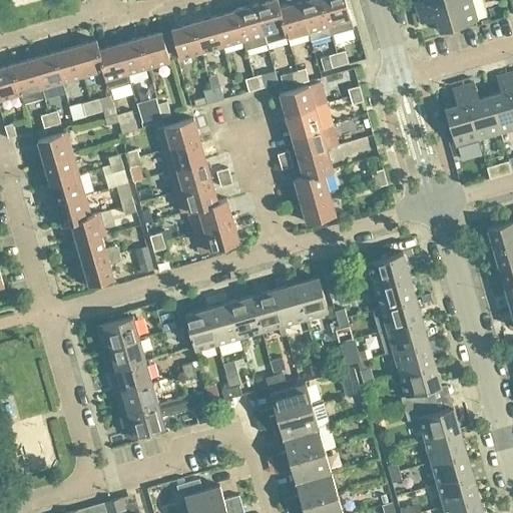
[(286,37),(284,27),(285,27),(279,7),(280,6),(278,0),(266,0),(255,3),(267,42),(286,37)]
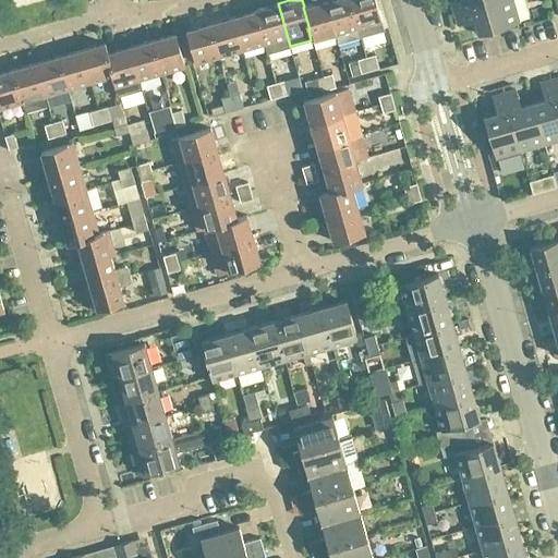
[(337,33),(327,0),(304,7),(303,8),(310,29),(308,29),(311,40),(337,33)]
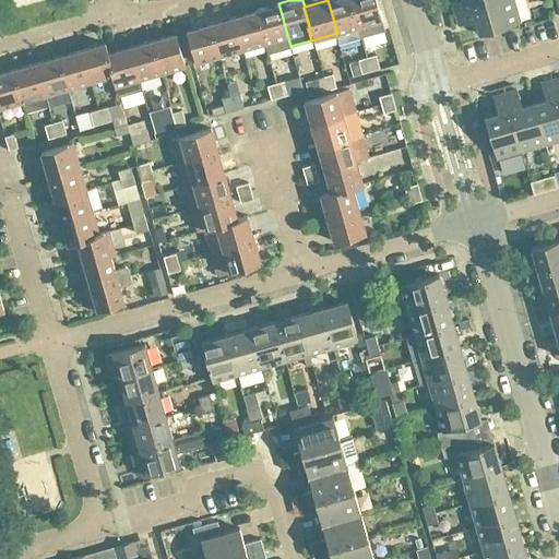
[(361,37),(349,0),(328,0),(337,33),(340,43),(361,37)]
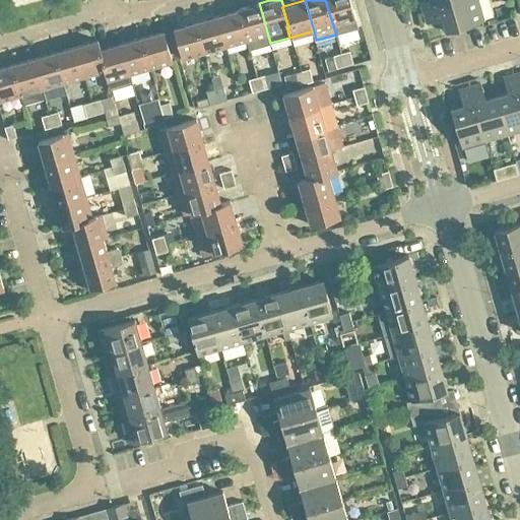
[(358,27),(355,18),(349,0),(325,0),(336,35),(358,27)]
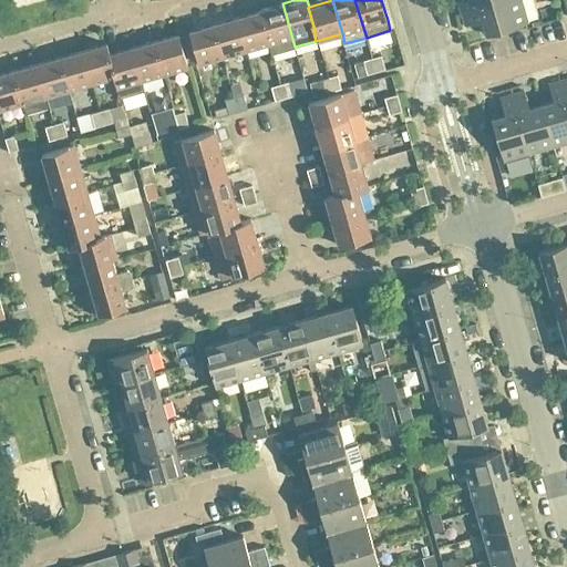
[(506,0),(460,0),(457,1),(462,13),(506,0)]
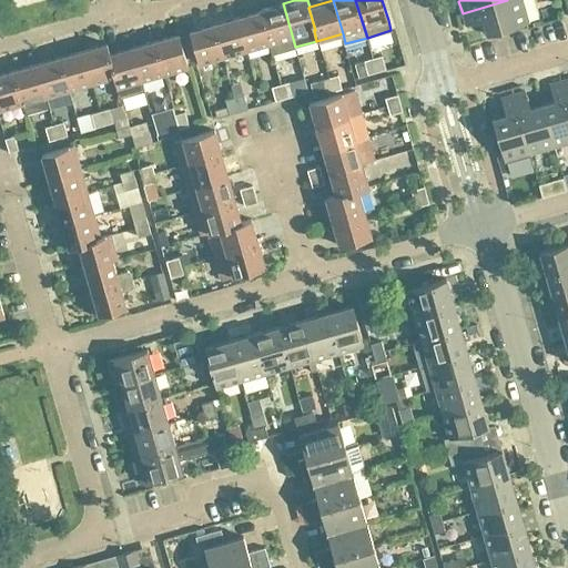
[(528,21),(523,0),(507,0),(463,13),(466,24),(483,20),(486,33),(528,21)]
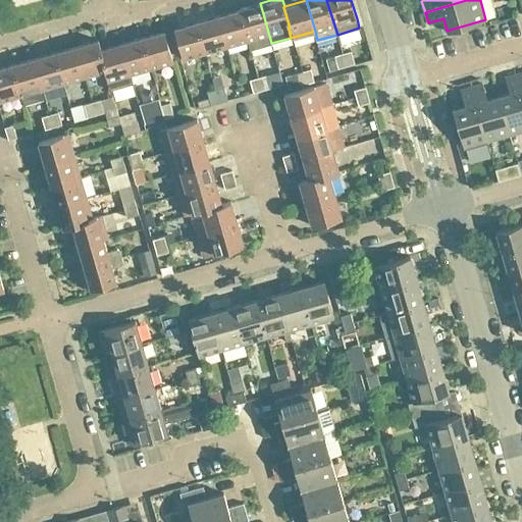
[(271,43),(260,3),(239,9),(247,40),(250,49),(271,43)]
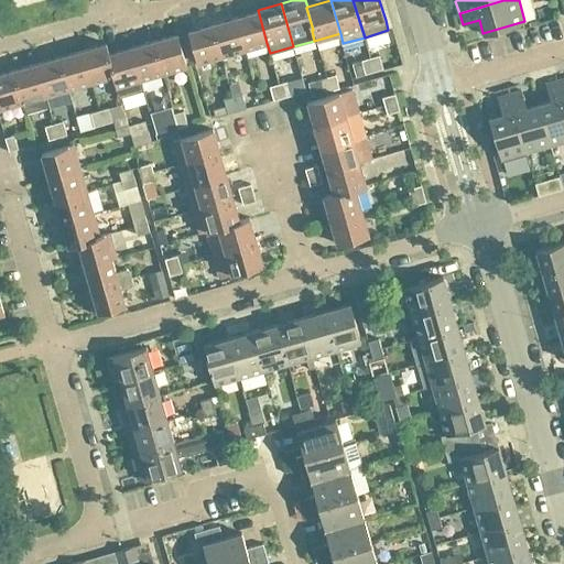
[(267,43),(258,10),(235,17),(245,50),(267,43)]
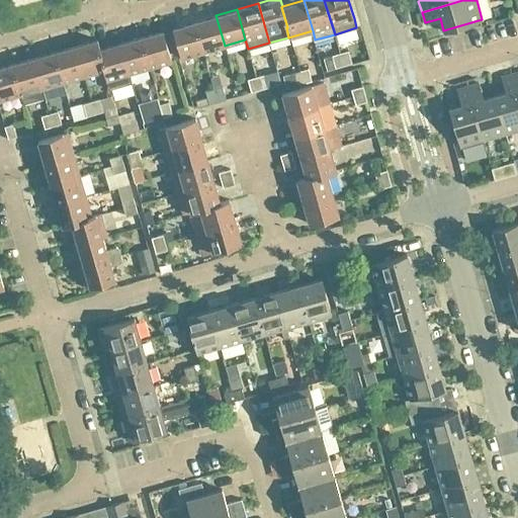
[(225,46),(216,15),(194,21),(203,52),(225,46)]
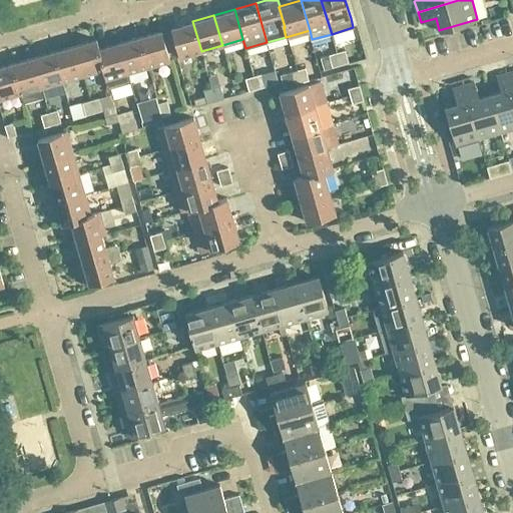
[(508,19),(486,23),(489,39),(511,35),(508,19)]
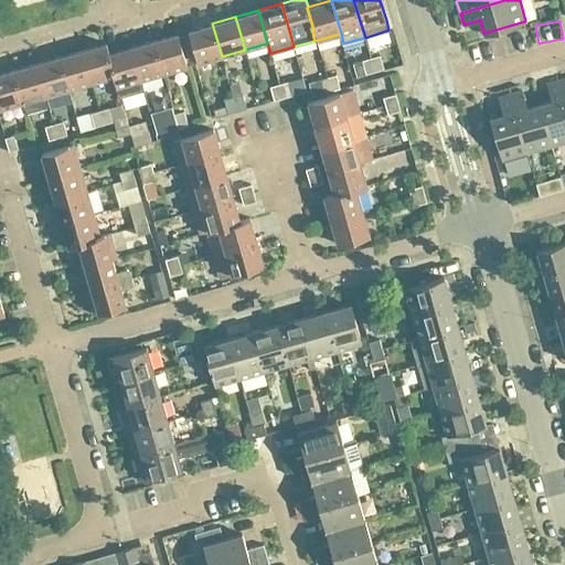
[(222,56),(212,23),(189,30),(198,63),(222,56)]
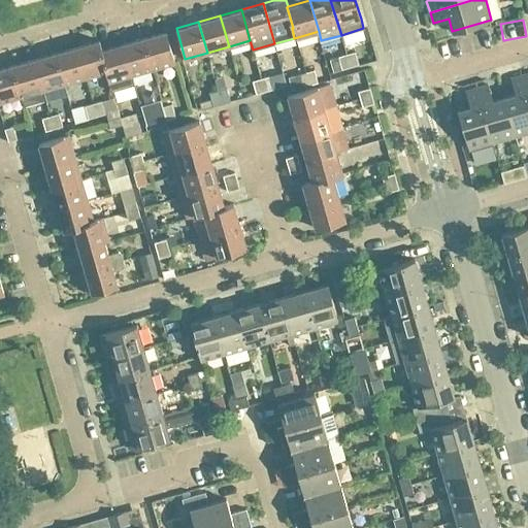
[(175,62),(166,31),(144,37),(153,68),(175,62)]
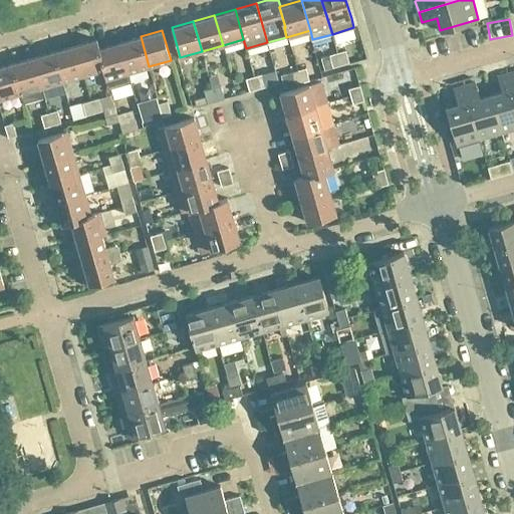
[(149,66),(141,36),(119,42),(127,72),(149,66)]
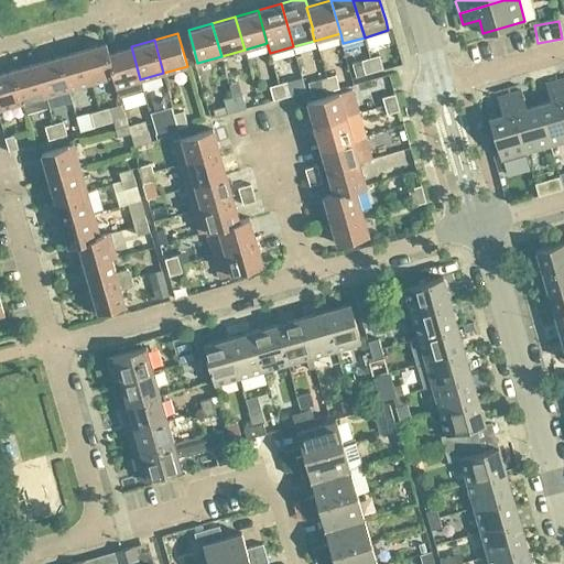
[(117,86),(105,43),(82,50),(91,83),(112,76),(116,86),(117,86)]
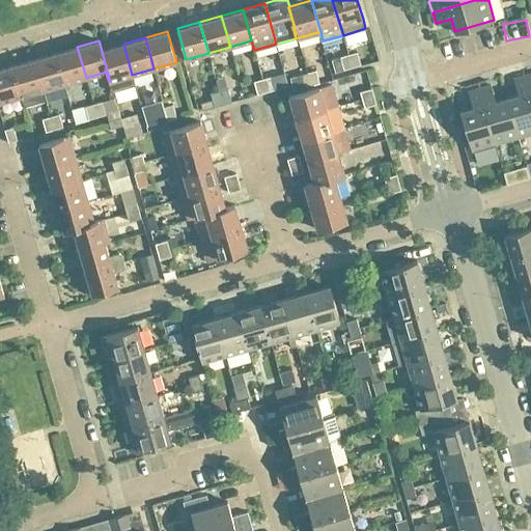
[(132,75),(123,44),(103,50),(100,40),(99,40),(110,81),(113,91),(135,85),(132,75)]
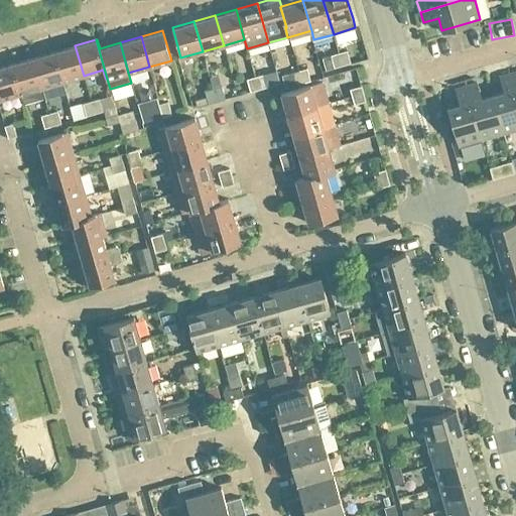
[(84,76),(75,45),(53,51),(62,82),(84,76)]
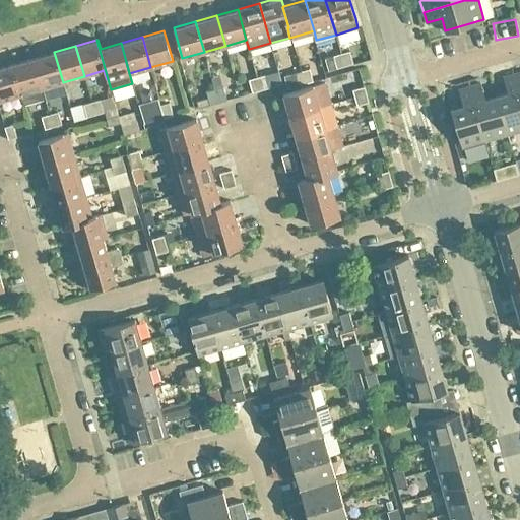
[(349,50),(341,53),(345,66),(353,63),(349,50)]
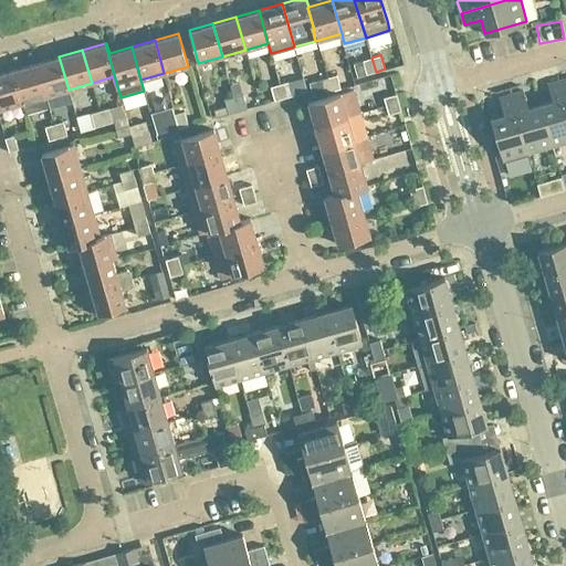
[(69,90),(59,56),(37,63),(45,96),(69,90)]
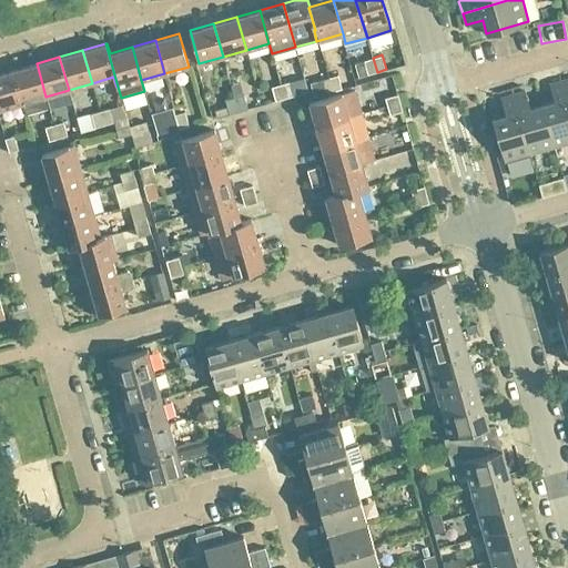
[(358,78),(377,72),(373,58),(354,63),(358,78)]
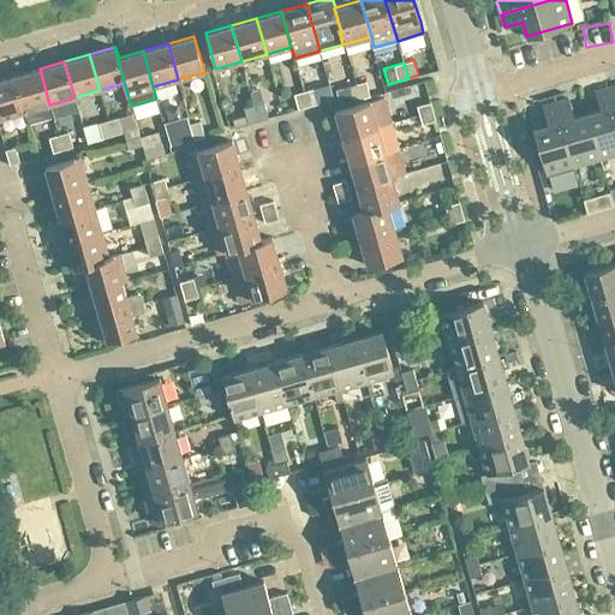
[(53,115),(49,105),(40,69),(15,76),(24,112),(28,123),(53,115)]
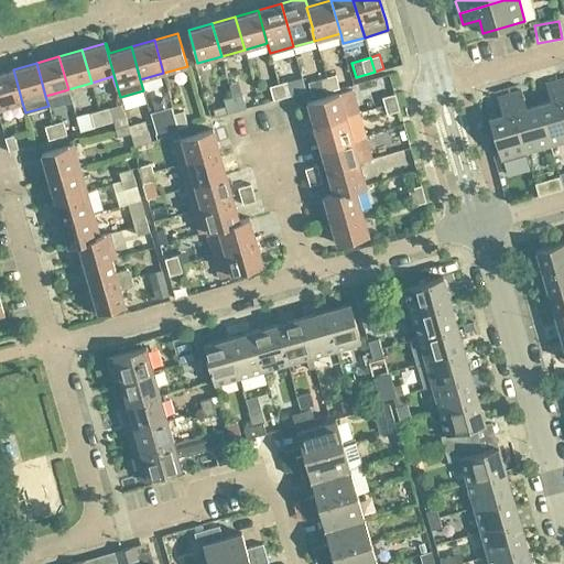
[(0,108),(22,102),(13,69),(0,73),(0,108)]
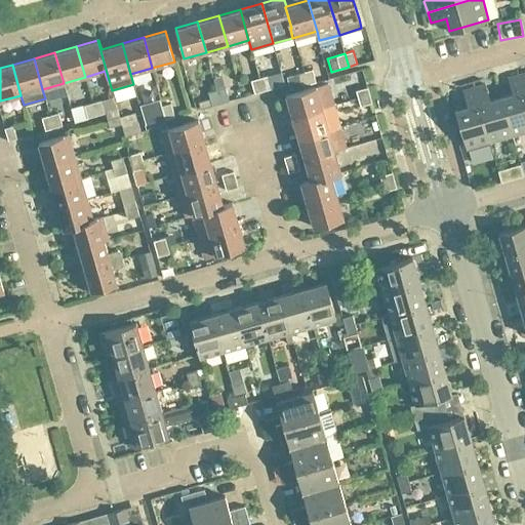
[(312,69),(304,71),(307,84),(316,81),(312,69)]
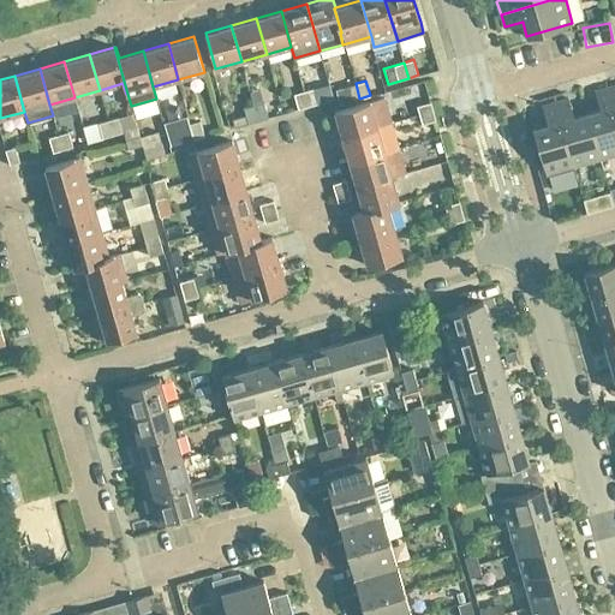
[(340,105),(359,99),(356,83),(335,89),(340,105)]
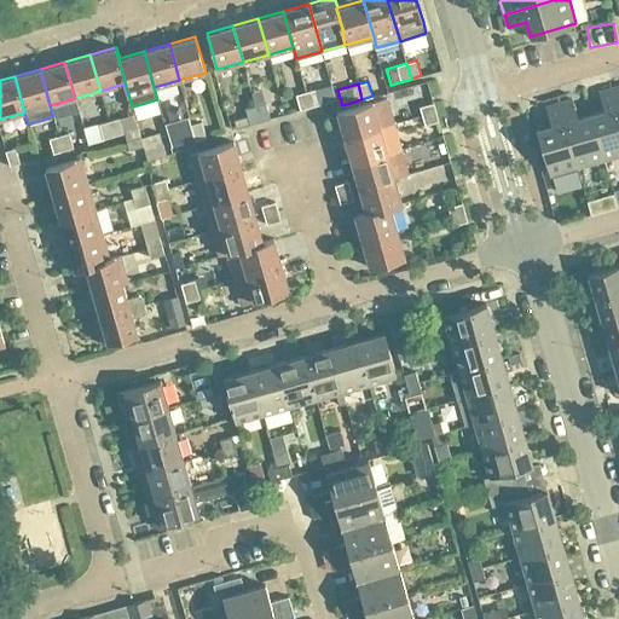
[(618,155),(618,113),(612,87),(599,91),(603,110),(590,114),(603,160),(618,155)]
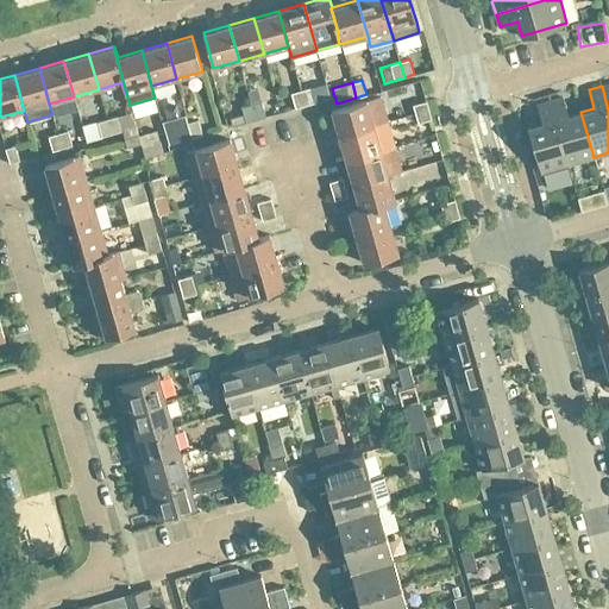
[(311,87),(301,89),(305,105),(315,102),(311,87)]
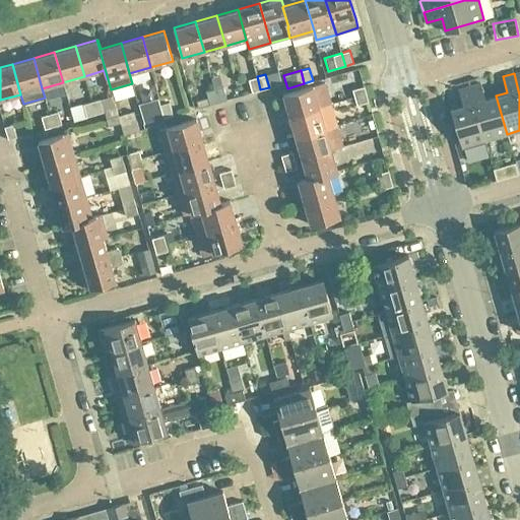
[(251,92),(260,89),(257,76),(248,79),(251,92)]
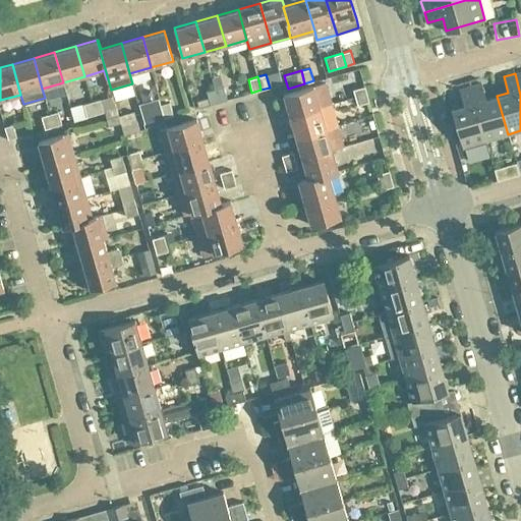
[(327,81),(313,85),(284,94),(290,116),(333,104),(327,81)]
